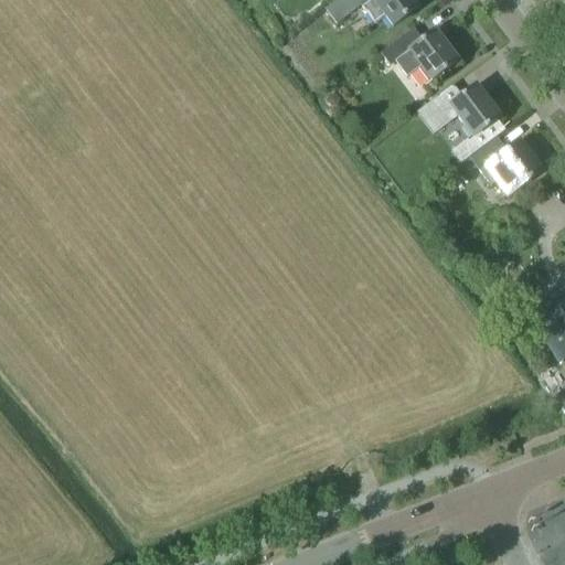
[(392,28),(417,9),(409,0),(338,0),(324,10),(336,24),(360,6),(374,25),(384,18),(392,28)]
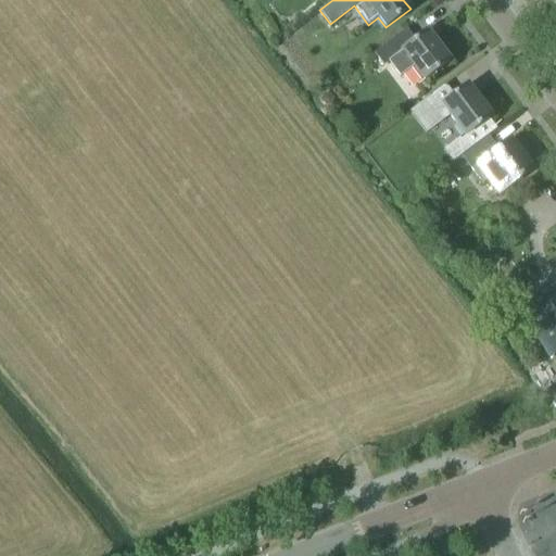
[(414,66),(425,80),(450,61),(427,30),(414,40),(406,30),(375,54),(383,65),(389,62),(400,76),(414,66)]
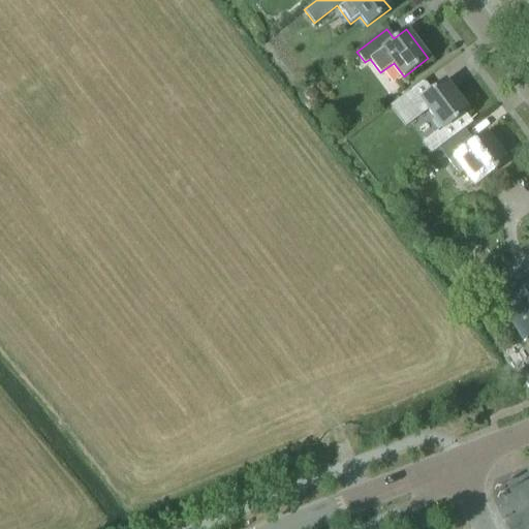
[(444,81),(419,99),(421,100),(416,103),(408,92),(390,106),(405,127),(423,114),(421,111),(426,107),(442,130),(465,114),(467,112),(444,81)]
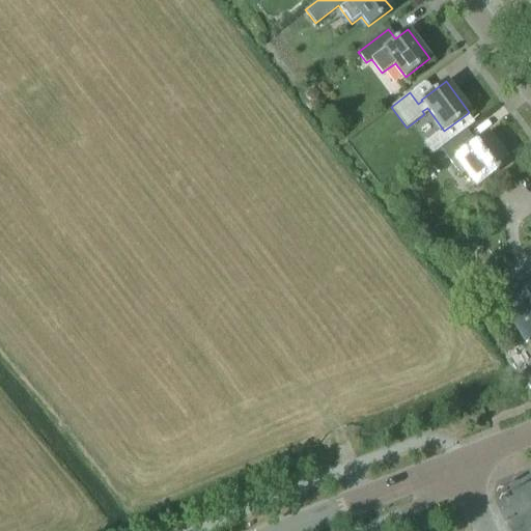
[(444,131),(440,134),(447,143),(474,123),(467,114),(444,131)]
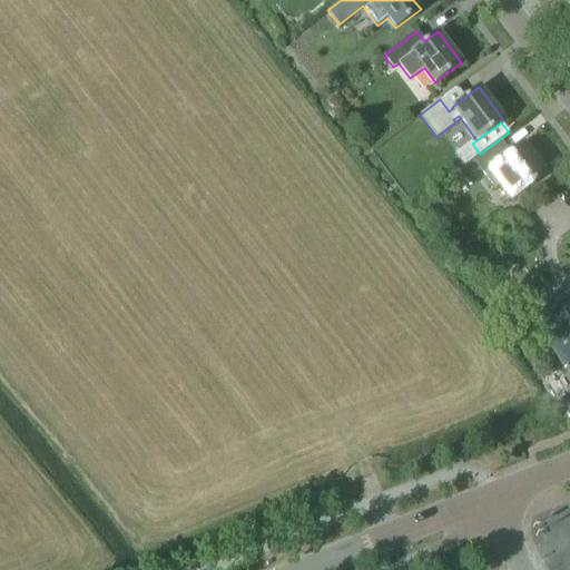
[(494,188),(500,184),(512,199),(544,175),(522,144),(502,159),(492,147),(473,161),(494,188)]
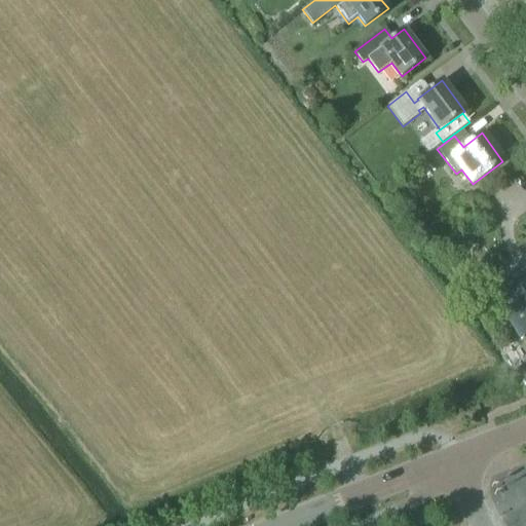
[(525,271),(491,293),(521,341),(525,337),(525,271)]
